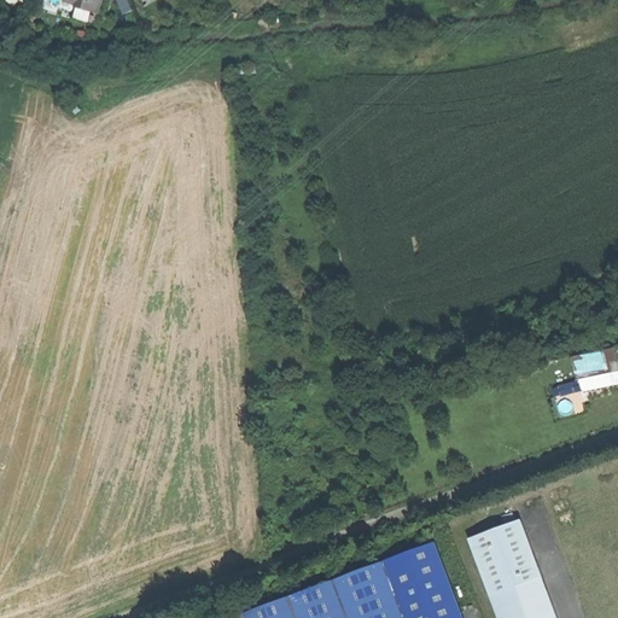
[(66,0),(66,1),(79,5),(92,10),(91,11),(99,13),(103,0),(66,0)]
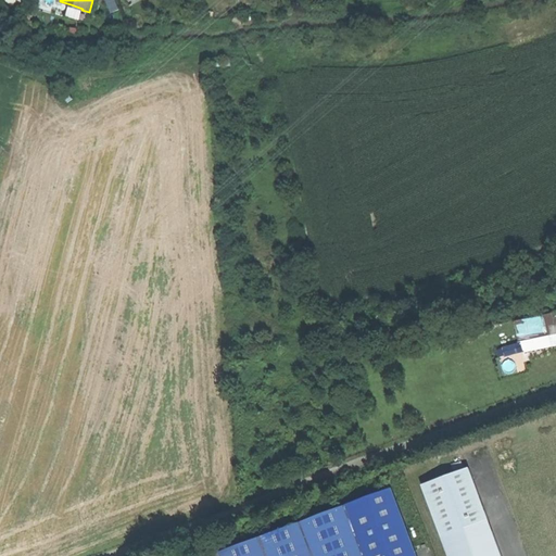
[(115,0),(105,0),(112,13),(119,10),(115,0)]
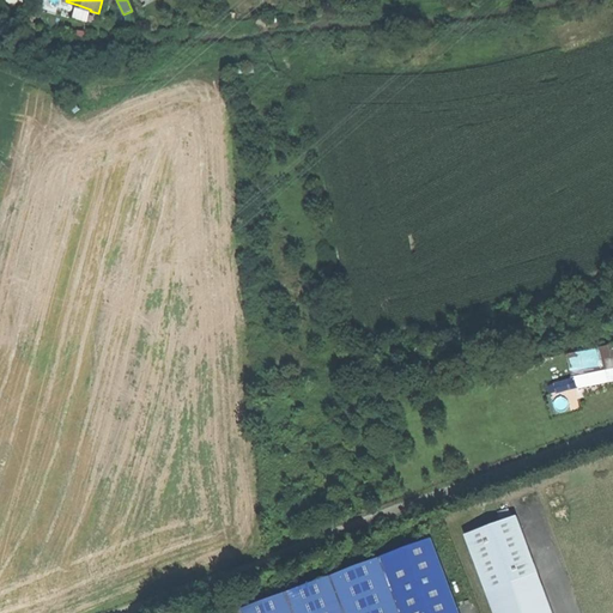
[(87,20),(90,11),(91,10),(78,5),(74,17),(87,20)]
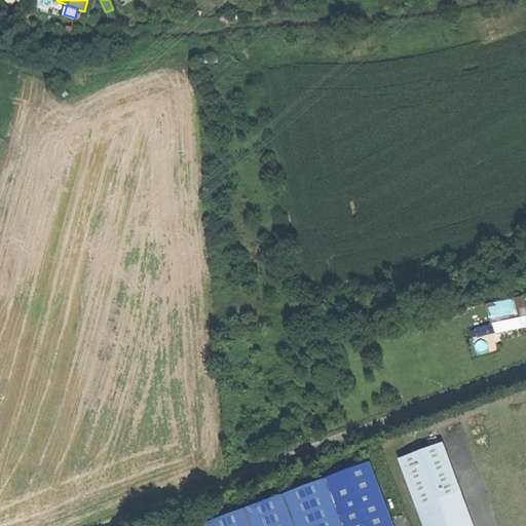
[(525,294),(491,301),(495,323),(478,327),(480,336),(525,326),(525,294)]
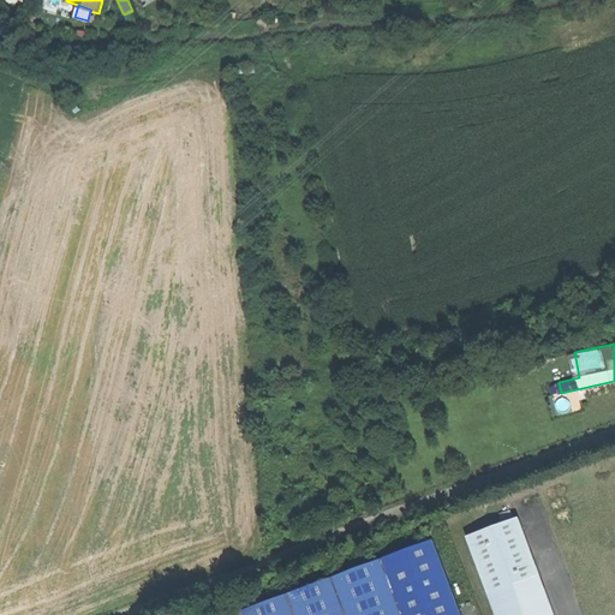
[(466,533),(488,590),(539,571),(518,514),(466,533)]
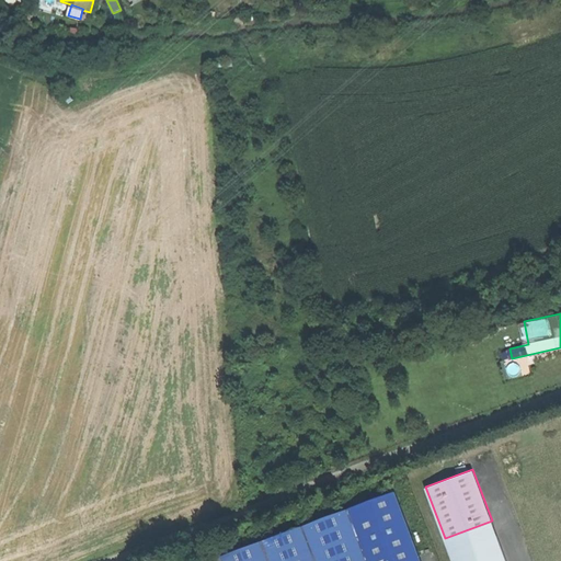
[(419,560),(392,491),(347,507),(367,560),(419,560)]
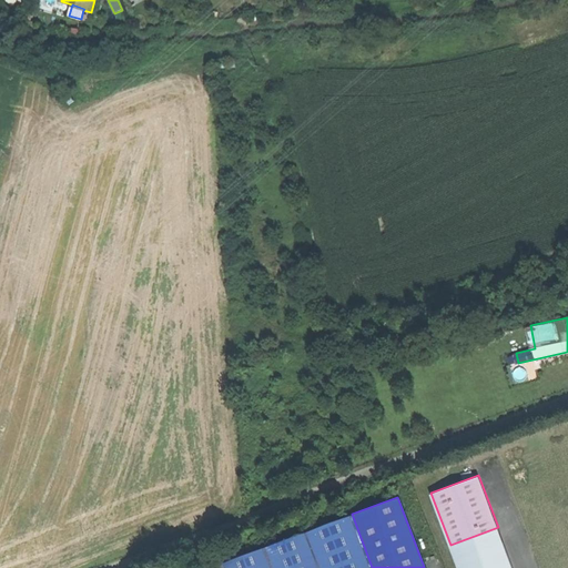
[(291,537),(301,567),(372,567),(352,514),(291,537)]
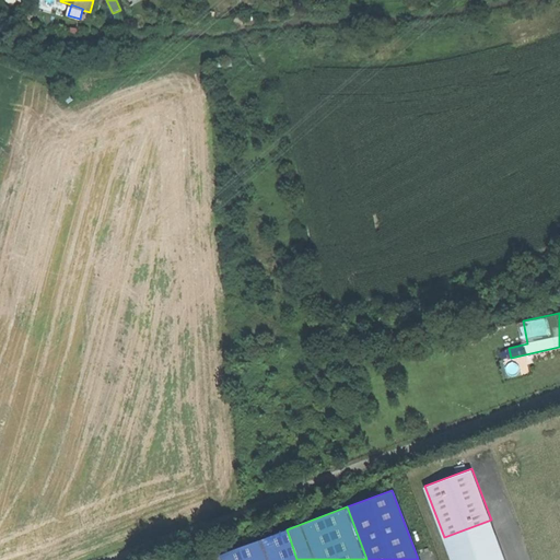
[(444,537),(452,559),(505,559),(491,520),(444,537)]
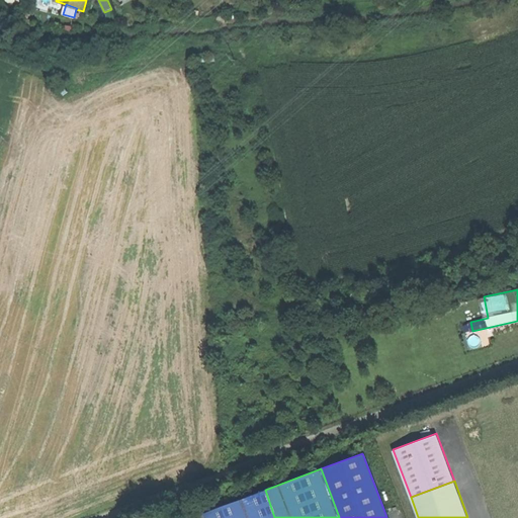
[(274,517),(265,490),(204,513),(205,517),(274,517)]
